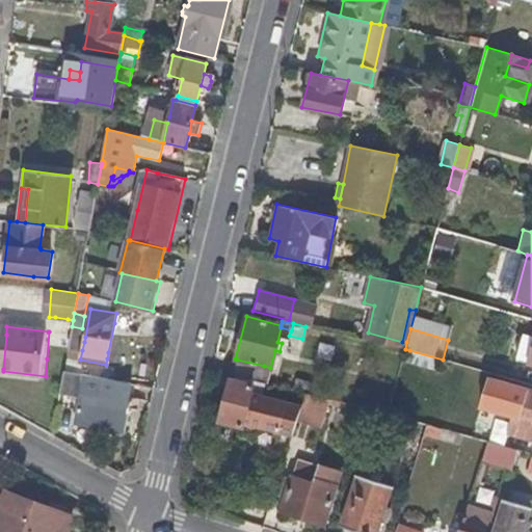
[(531,362),(531,328),(530,333),(525,330),(517,357),(531,362)]
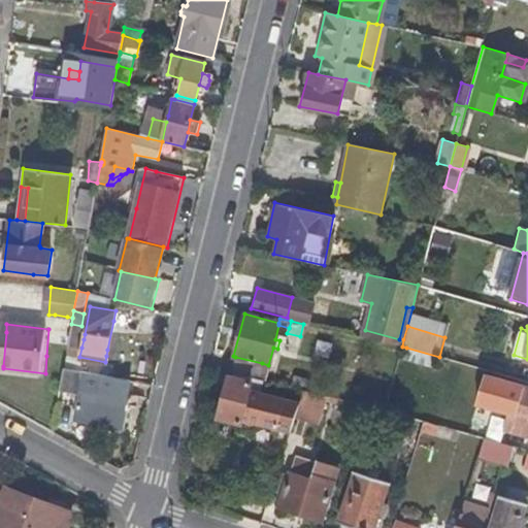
[(258,378),(262,363),(235,357),(231,372),(233,372),(253,377),(258,378)]
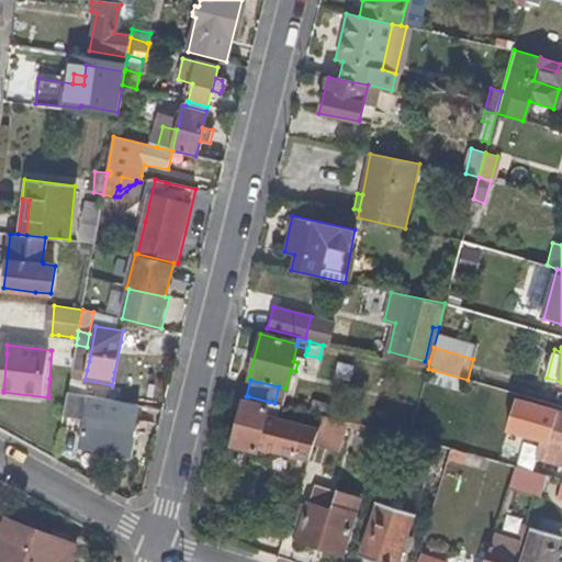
[(128,456),(134,425),(137,413),(139,405),(67,391),(64,413),(86,416),(80,446),(128,456)]
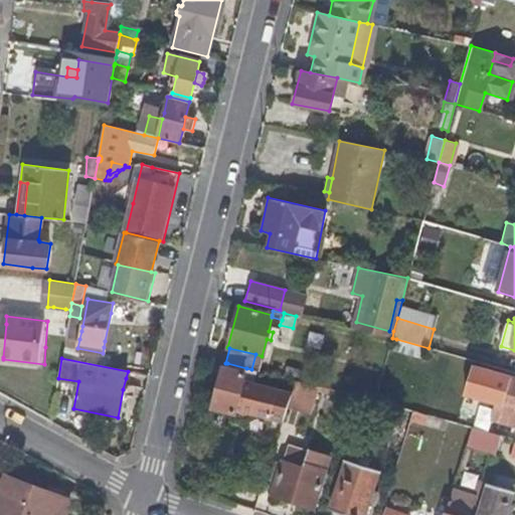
[(246,368),(227,363),(226,368),(245,373),(246,368)]
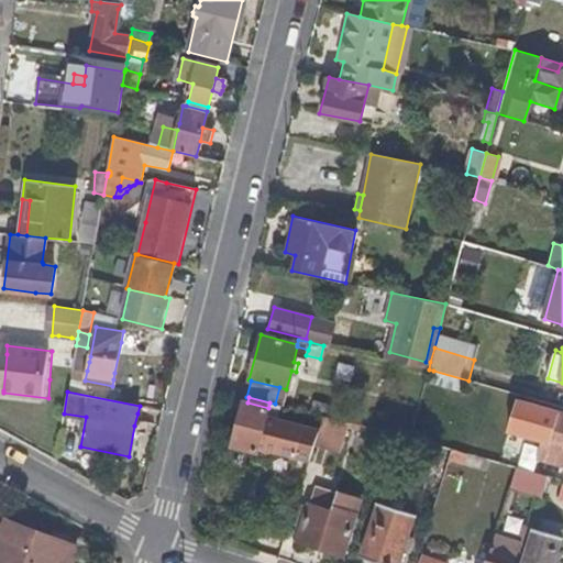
[(316,442),(319,429),(279,419),(283,406),(275,404),(269,403),(268,408),(247,403),(243,401),(232,445),(271,455),(272,449),(310,459),(316,442)]
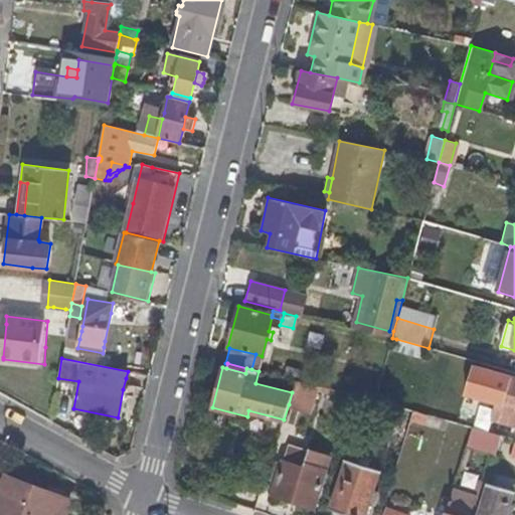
[(514,424),(514,379),(498,374),(495,386),(505,390),(501,401),(497,399),(491,418),(514,424)]
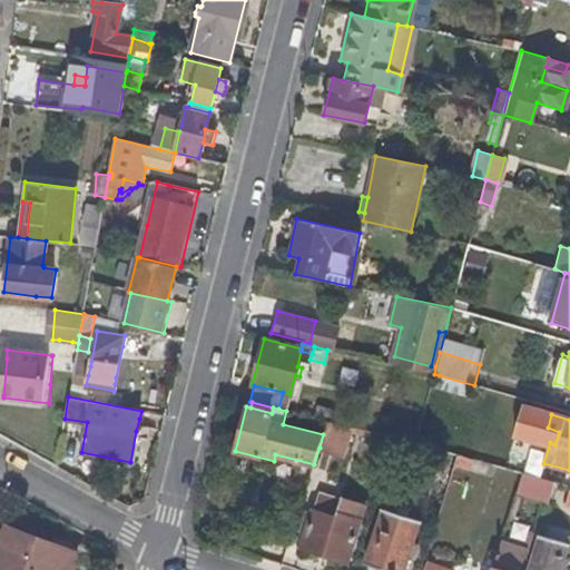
[(343,454),(352,426),(327,421),(323,434),(320,448),(343,454)]
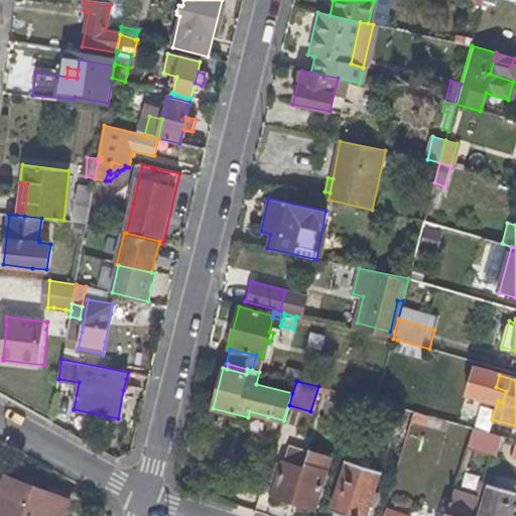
[(411,420),(414,412),(405,409),(401,420),(403,420),(410,423),(411,420)]
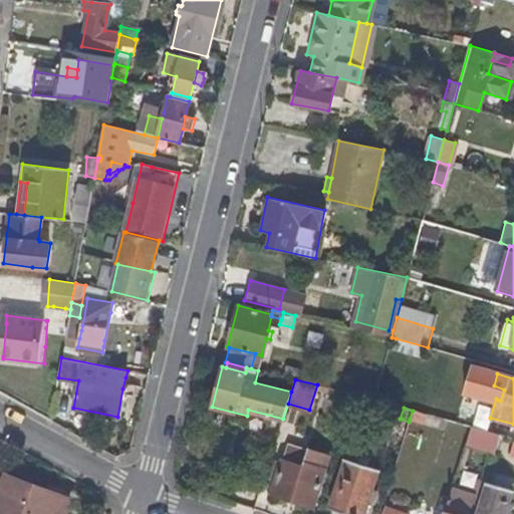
[(422,423),(426,414),(413,411),(410,419),(422,423)]
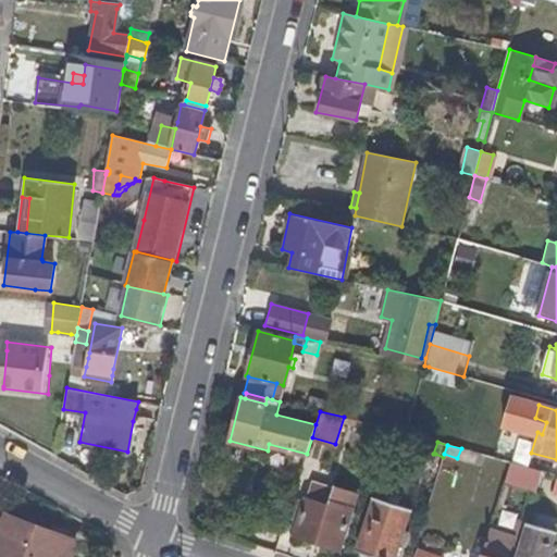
[(435,482),(443,457),(435,454),(428,479),(435,482)]
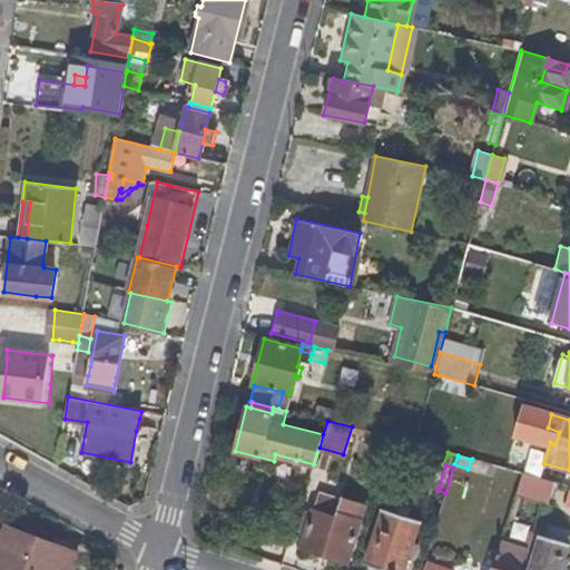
[(536,522),(549,481),(522,473),(509,512),(536,522)]
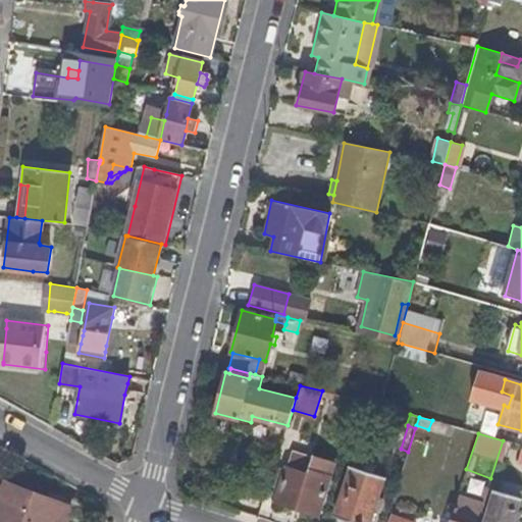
[(377,499),(380,489),(384,475),(352,465),(335,516),(354,521),(369,521),(373,510),(377,499)]
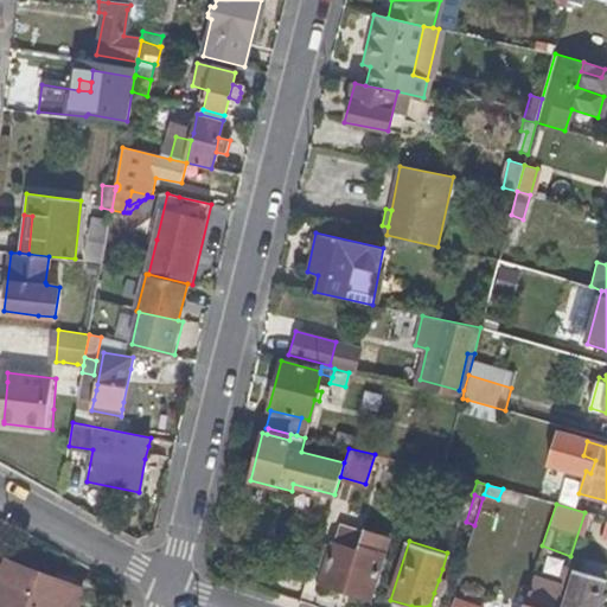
[(323,579),(332,548),(319,543),(310,574),(323,579)]
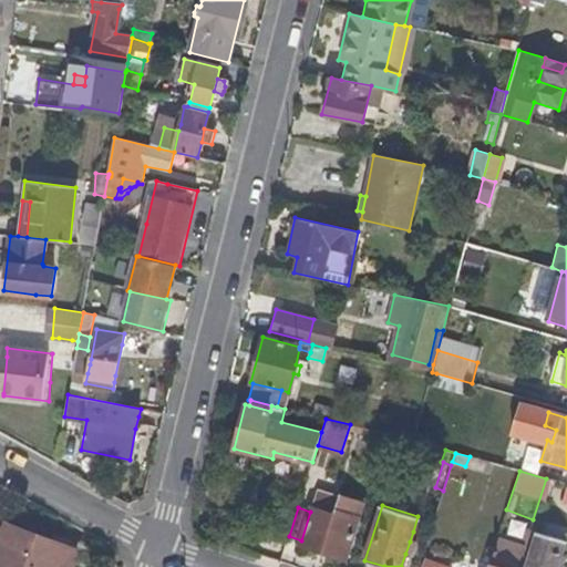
[(332,516),(336,511),(328,507),(326,514),(332,516)]
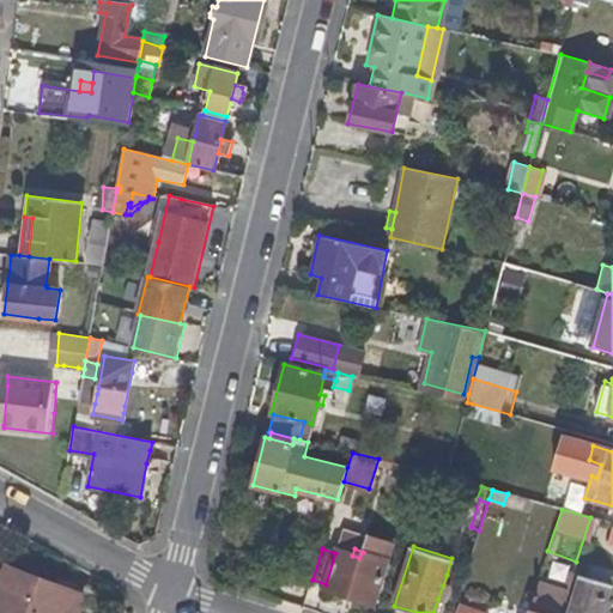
[(374,605),(387,560),(363,552),(359,558),(352,556),(338,550),(335,553),(326,584),(325,589),(374,605)]
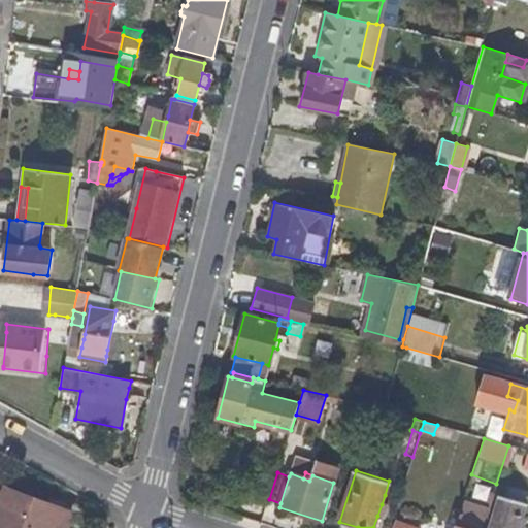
[(493,493),(496,484),(471,474),(469,485),(493,493)]
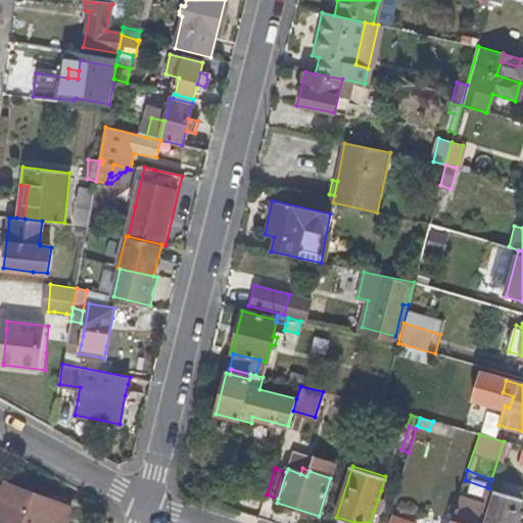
[(0,522),(63,522),(69,508),(7,483),(0,502),(0,522)]
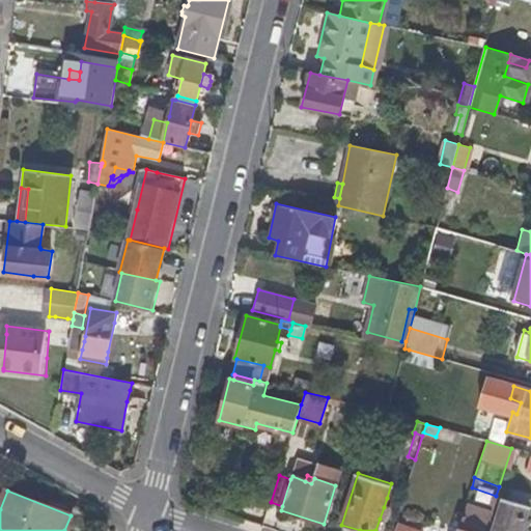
[(525,530),(524,530),(530,507),(498,497),(493,511),(470,504),(462,529),(469,530),(525,530)]
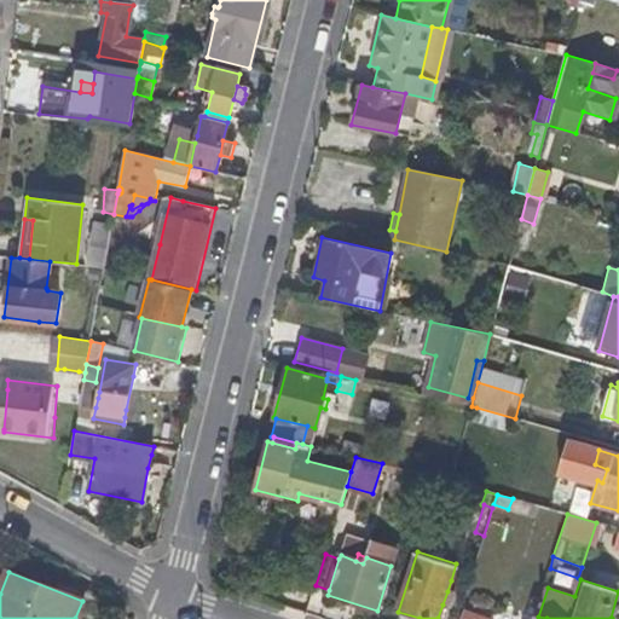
[(451,608),(457,594),(447,591),(443,605),(451,608)]
